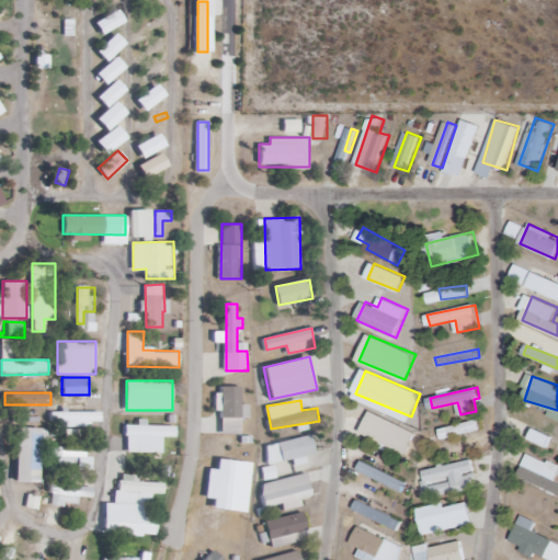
[(53,424),(102,424),(102,411),(53,411),(53,424)]
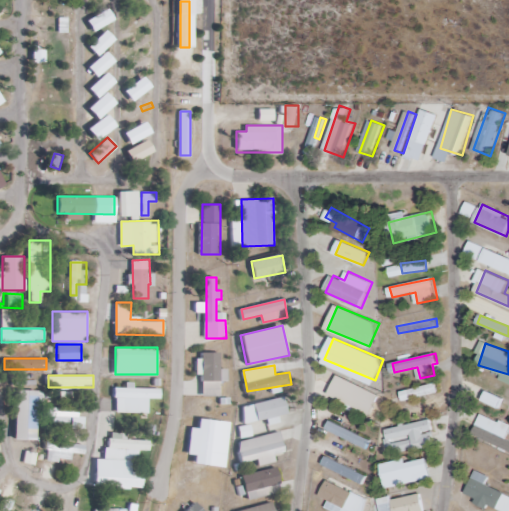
[(371,414),(381,395),(340,375),(330,393),(371,414)]
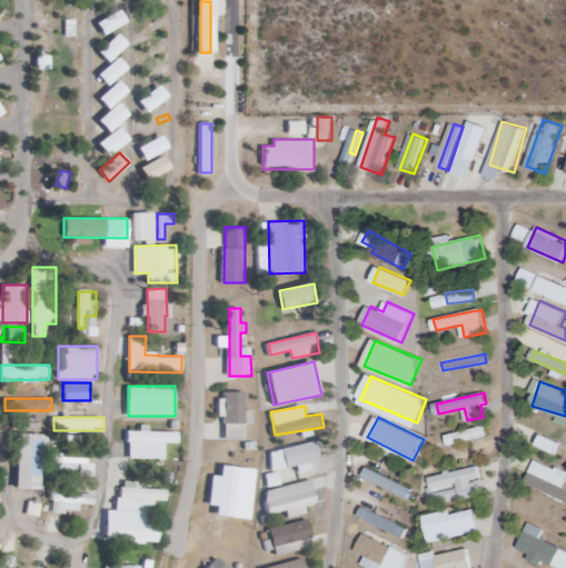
[(447,435),(450,446),(489,436),(487,426),(447,435)]
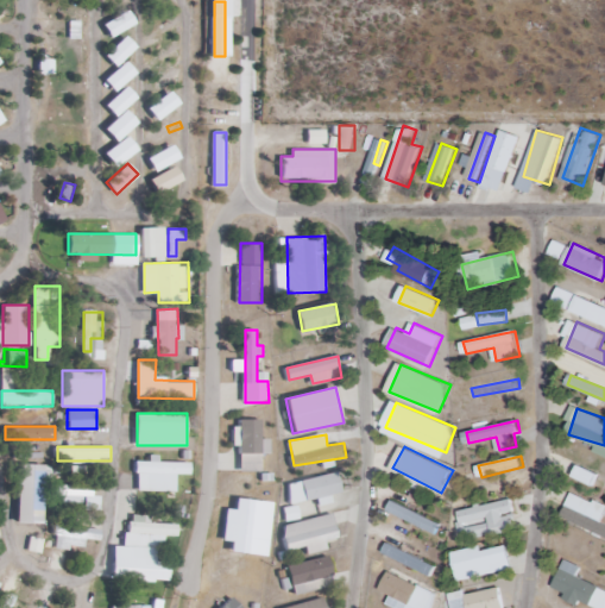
[(190,474),(191,461),(137,461),(137,490),(177,490),(177,474),(190,474)]
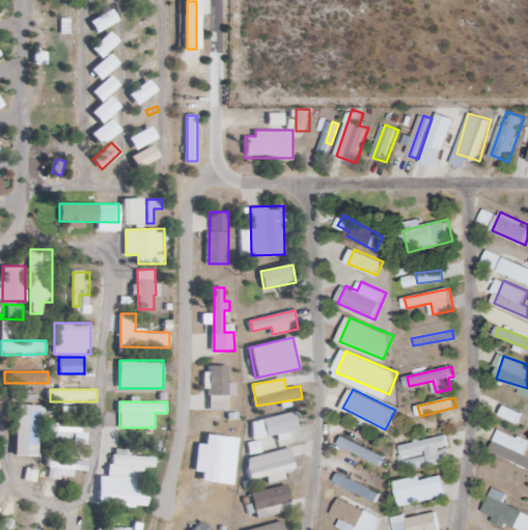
[(38,456),(39,405),(17,405),(17,456),(38,456)]
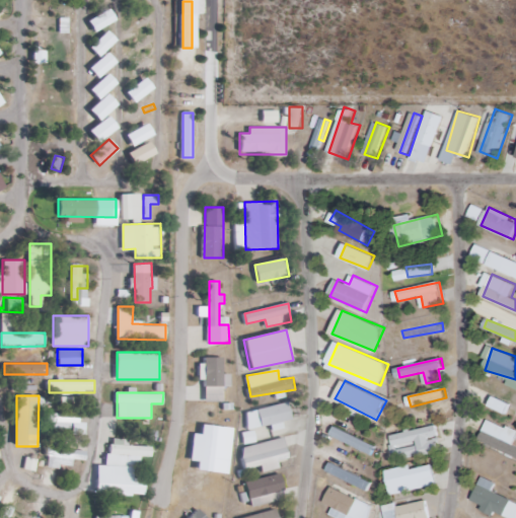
[(508,414),(512,403),(496,396),(492,407),(508,414)]
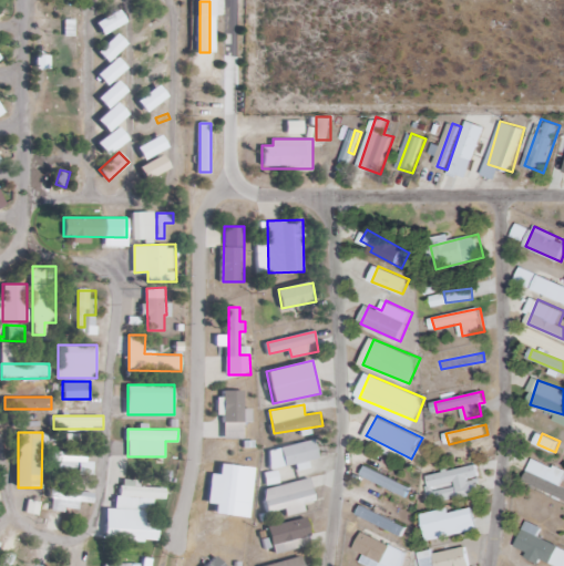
[(269,449),(273,469),(266,471),(268,482),(282,479),(279,466),(319,459),(316,440),(269,449)]
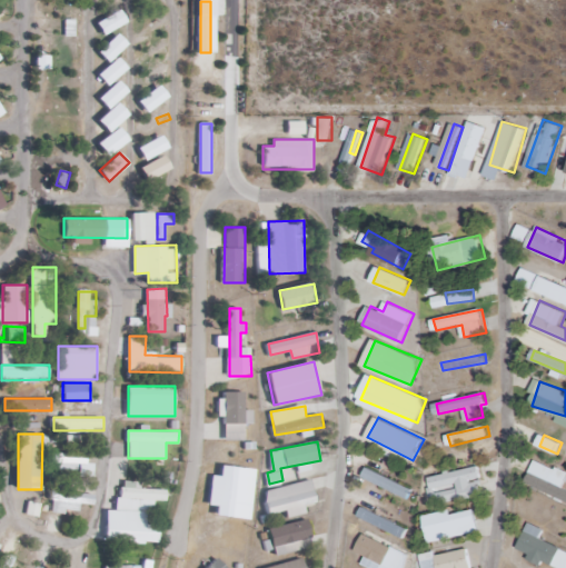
[(88,452),(57,452),(57,471),(95,471),(95,462),(88,462),(88,452)]
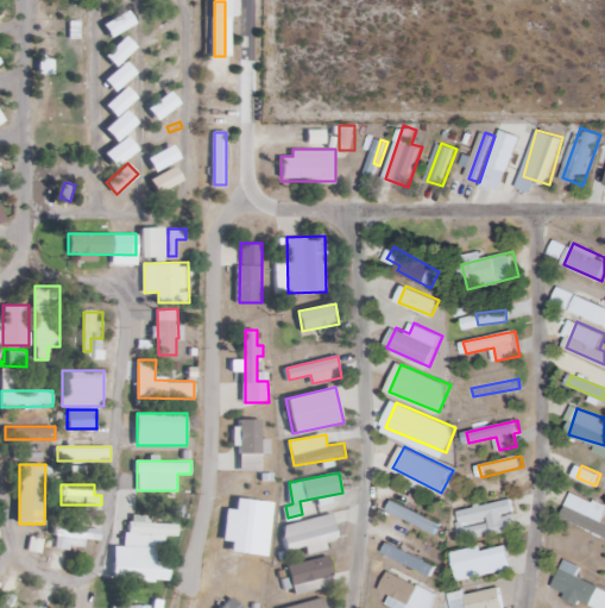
[(604,505),(574,490),(567,505),(603,522),(604,519),(604,505)]
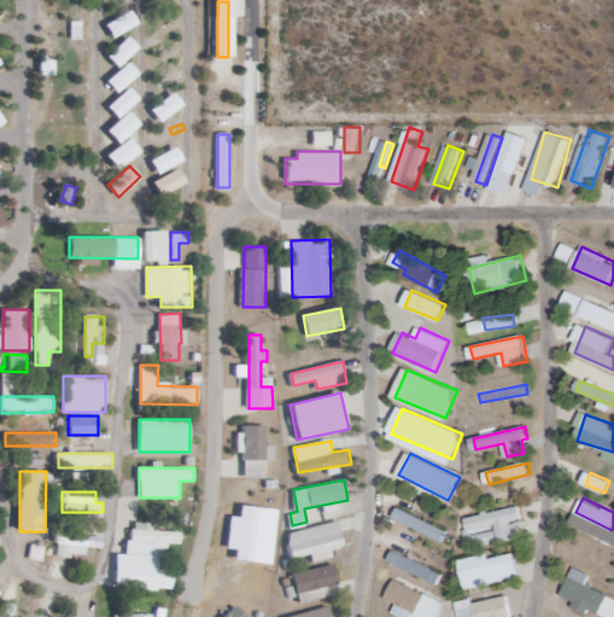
[(469,517),(475,547),(527,536),(521,507),(469,517)]
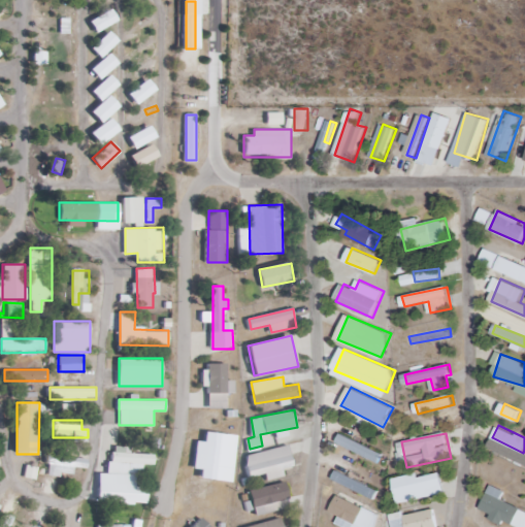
[(219,435),(208,434),(203,475),(214,476),(219,435)]
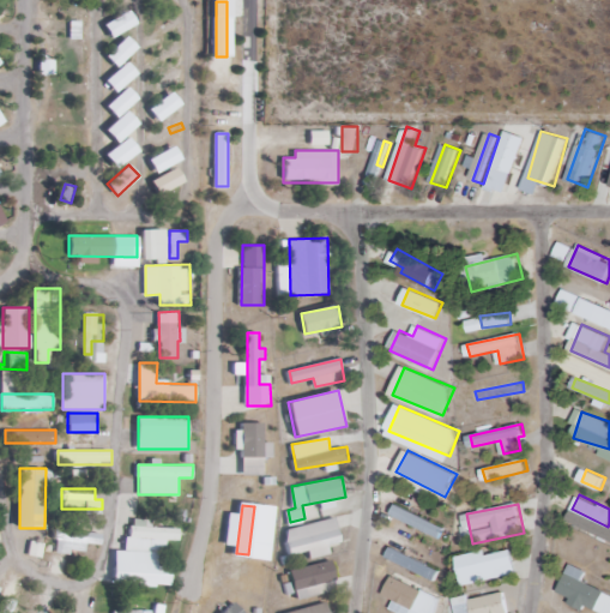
[(442,536),(447,527),(397,506),(393,516),(442,536)]
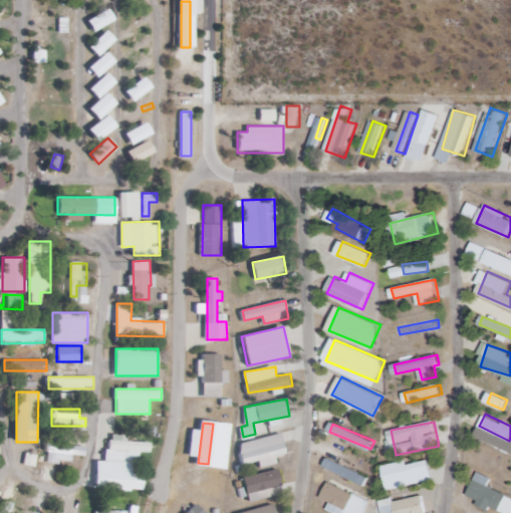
[(239,444),(244,464),(259,460),(261,467),(278,463),(277,458),(287,455),(281,433),(239,444)]
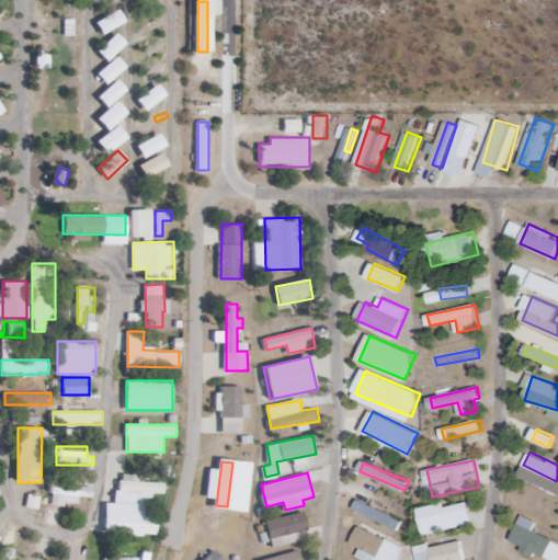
[(132,502),(132,492),(163,493),(163,481),(133,481),(133,475),(120,475),(118,502),(132,502)]
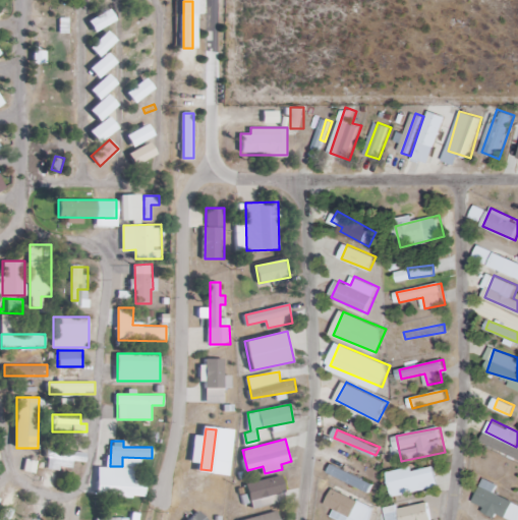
[(85,462),(88,452),(50,448),(46,485),(57,487),(60,467),(74,468),(74,461),(85,462)]
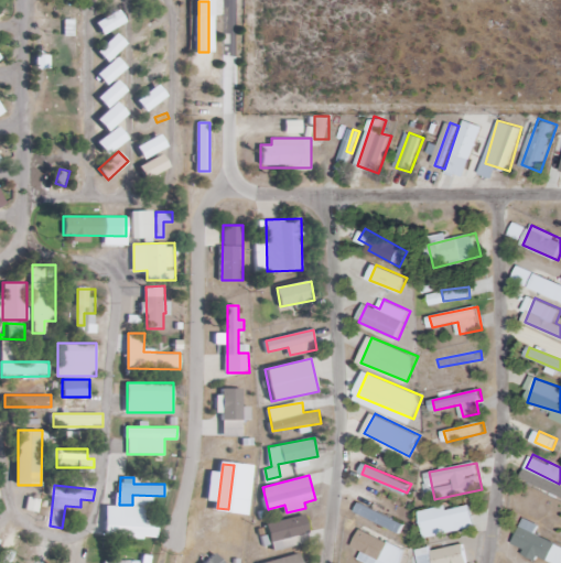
[(434,510),(435,513),(423,516),(427,537),(477,528),(473,504),(434,510)]
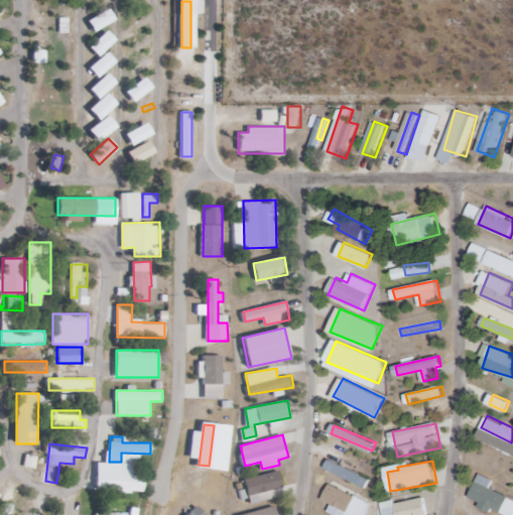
[(98,480),(139,494),(143,481),(102,467),(98,480)]
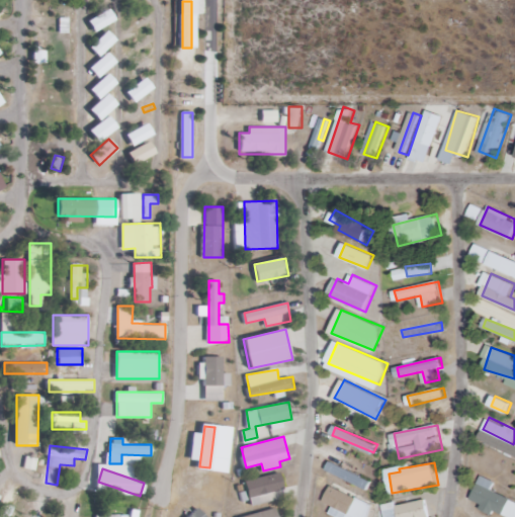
[(251,505),(286,497),(280,472),(245,481),(251,505)]
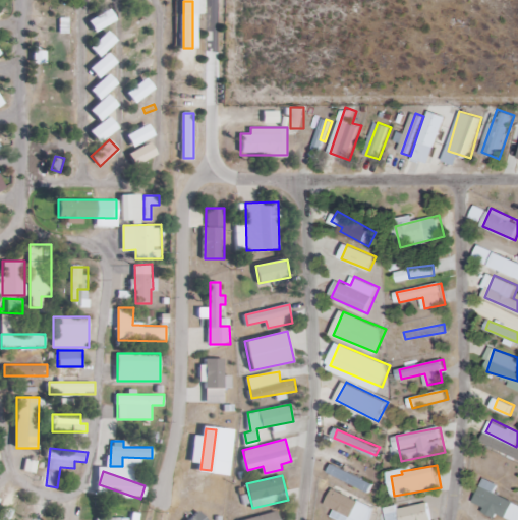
[(511,519),(517,519),(517,503),(495,493),(498,484),(485,479),(475,505),(511,519)]
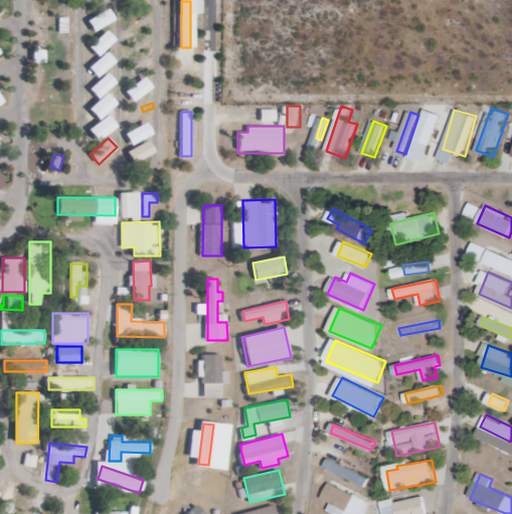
[(345,513),(347,510),(355,513),(367,513),(372,503),(328,483),(322,497),(334,502),(330,510),(338,513),(345,513)]
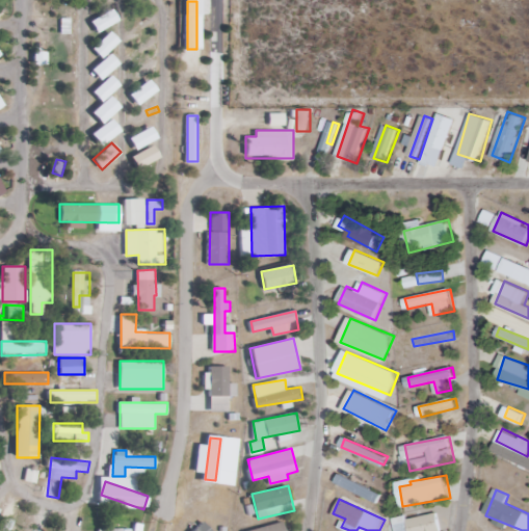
[(2,513),(11,515),(16,505),(5,502),(2,513)]
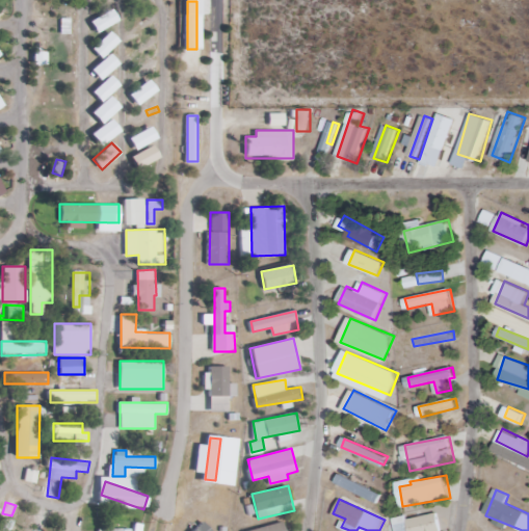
[(443,530),(439,513),(410,520),(408,514),(395,518),(398,530),(443,530)]
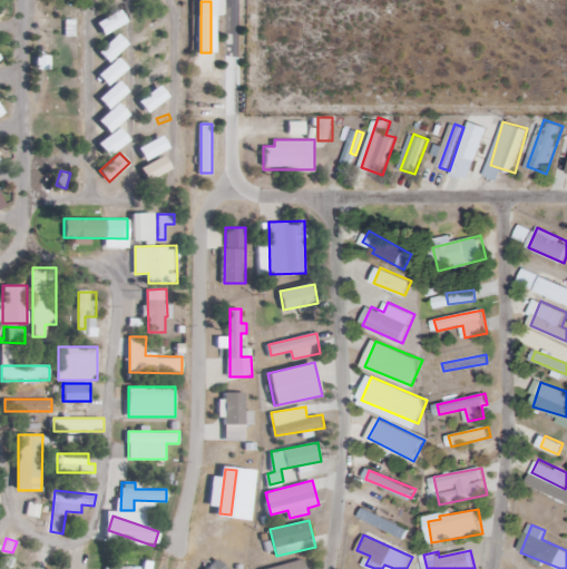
[(206,568),(227,568),(218,559),(206,568)]
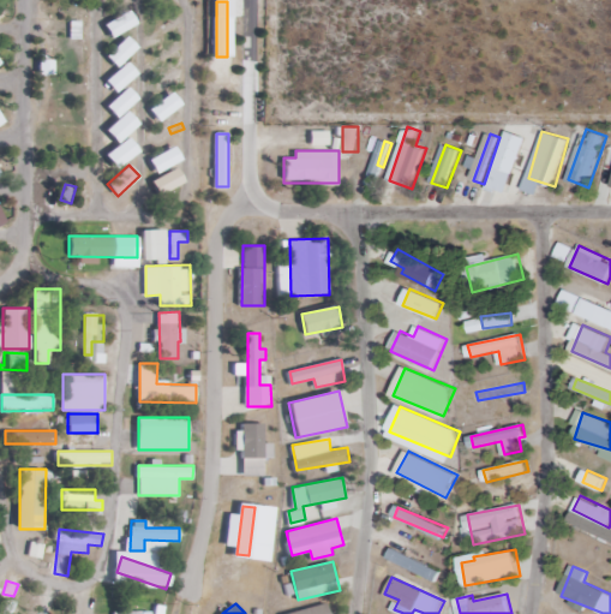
[(330,613),(328,603),(286,613),(330,613)]
